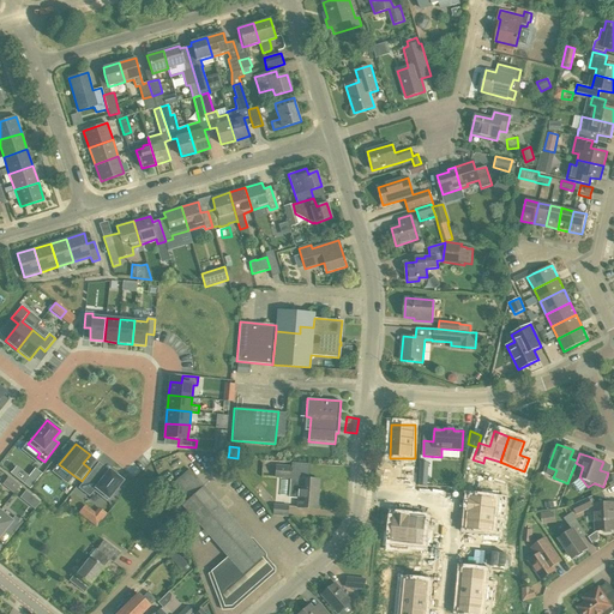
[(319,480),(308,480),(309,464),(293,463),(293,465),(276,464),(275,477),(290,480),(289,498),(298,498),(298,507),(317,509),(319,480)]
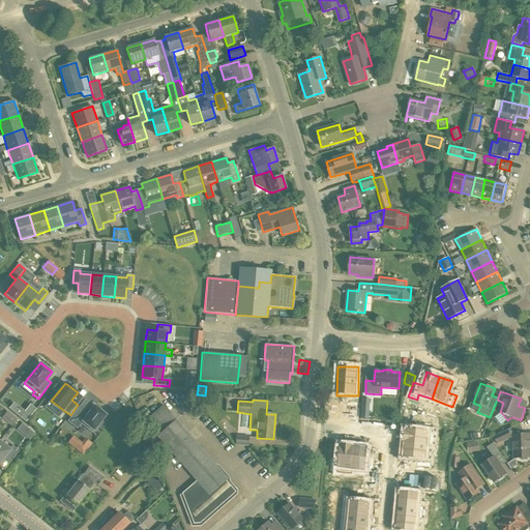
[(30,405),(25,411),(20,417),(25,421),(36,409),(30,405)]
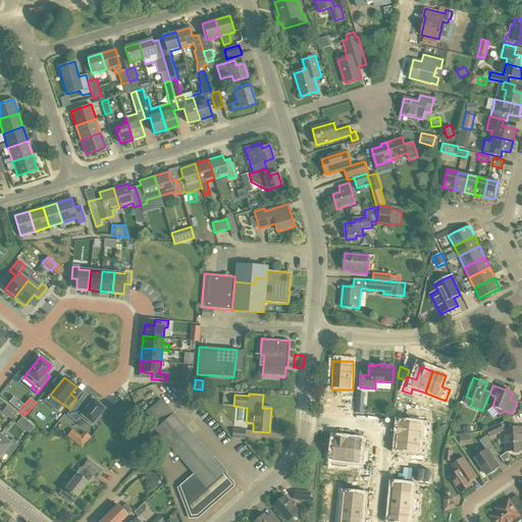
[(45,404),(54,412),(58,408),(49,400),(45,404)]
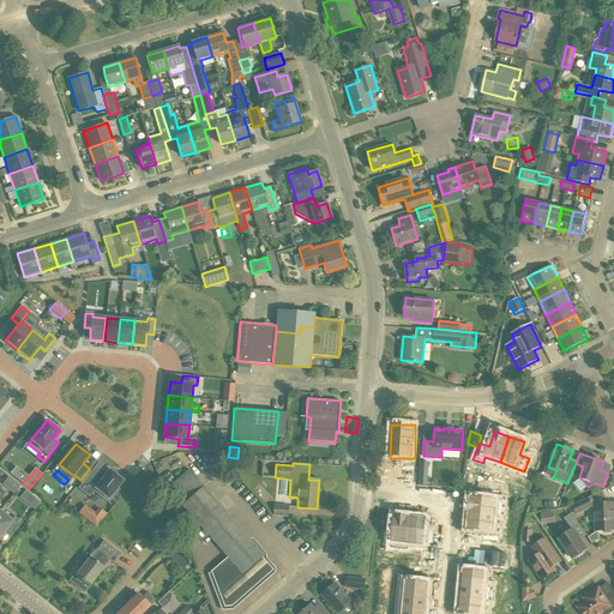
[(97,477),(90,473),(78,488),(89,497),(94,492),(107,501),(122,481),(109,470),(108,471),(103,479),(100,475),(97,477)]
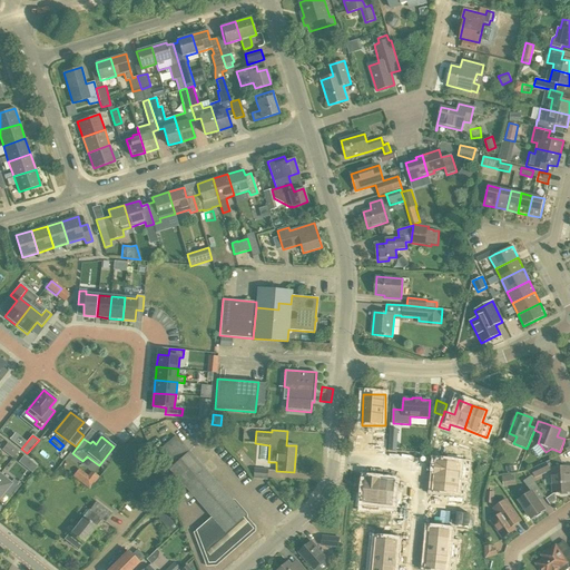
[(231,499),(177,438),(157,455),(189,492),(187,493),(184,490),(177,494),(186,503),(194,497),(210,517),(193,532),(206,567),(216,566),(255,531),(255,527),(247,518),(247,513),(235,500),(231,499)]
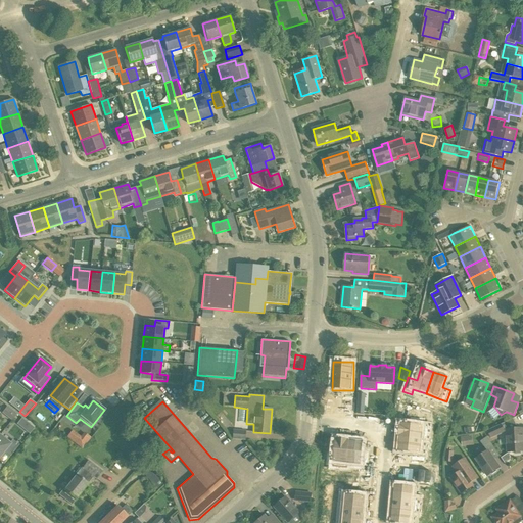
[(401,425),(400,437),(423,439),(426,439),(427,427),(424,427),(425,419),(410,417),(410,425),(401,425)]
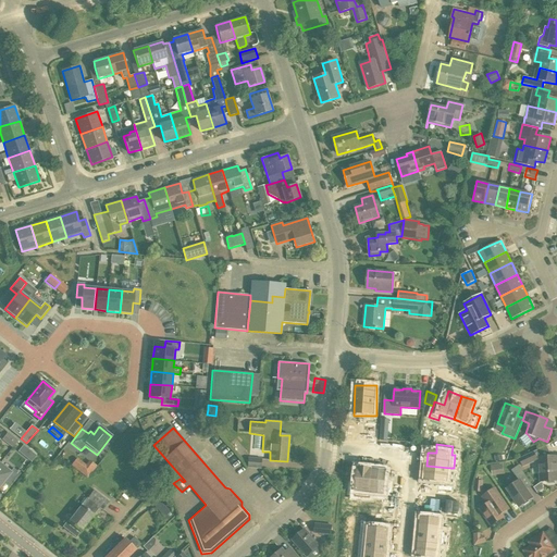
[(36,456),(32,452),(26,458),(32,461),(36,456)]
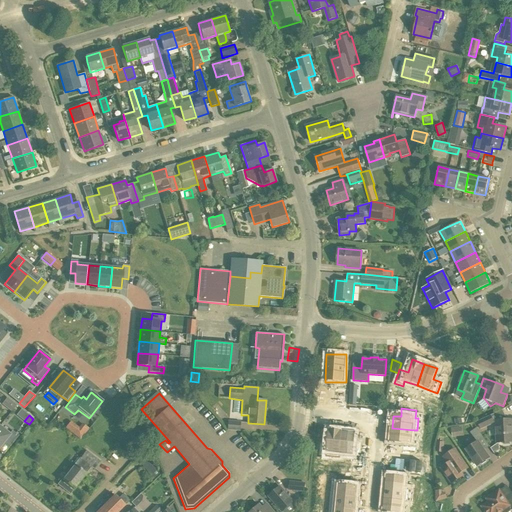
[(491,415),(477,422),(481,430),(494,423),(491,415)]
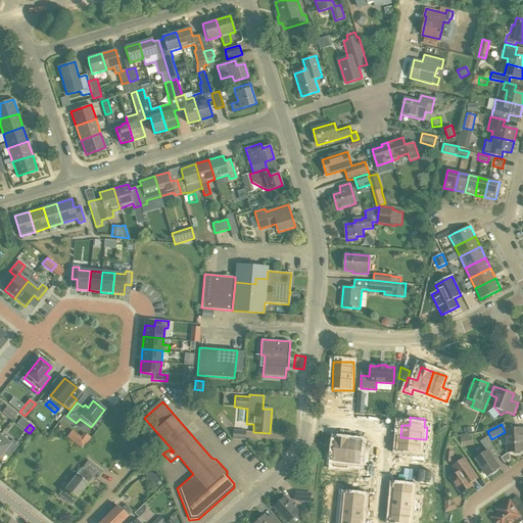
[(245,440),(246,430),(233,429),(232,439),(245,440)]
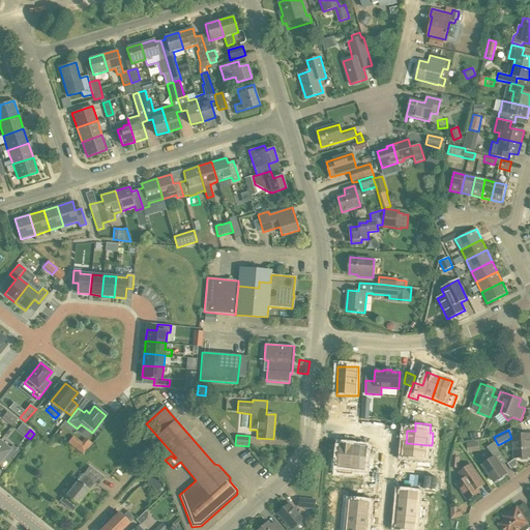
[(529,435),(513,435),(514,458),(520,458),(521,459),(522,460),(528,460),(529,459),(529,458),(529,457),(529,435)]
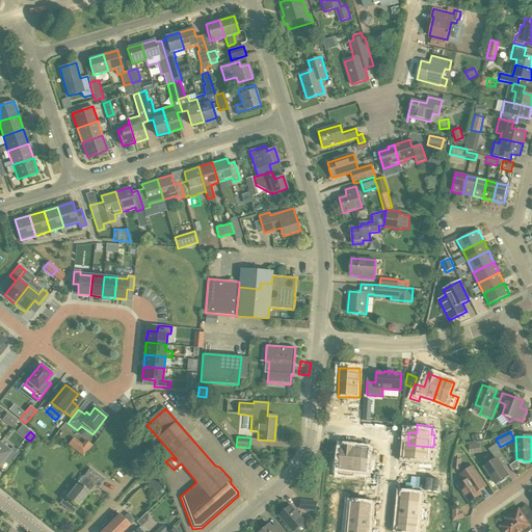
[(5,460),(10,464),(20,452),(12,447),(9,451),(0,443),(0,463),(3,460),(5,460)]
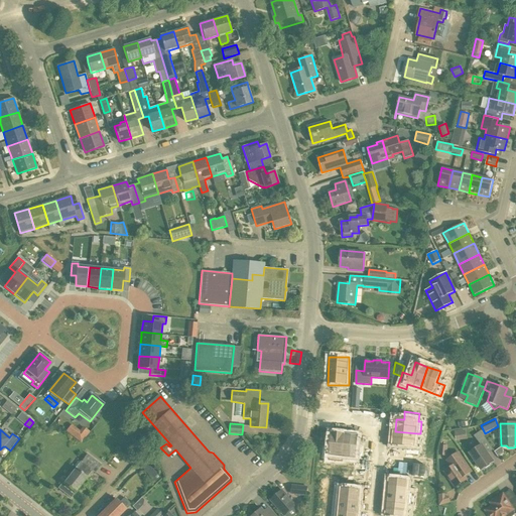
[(480,444),(487,440),(481,430),(474,435),(480,444)]
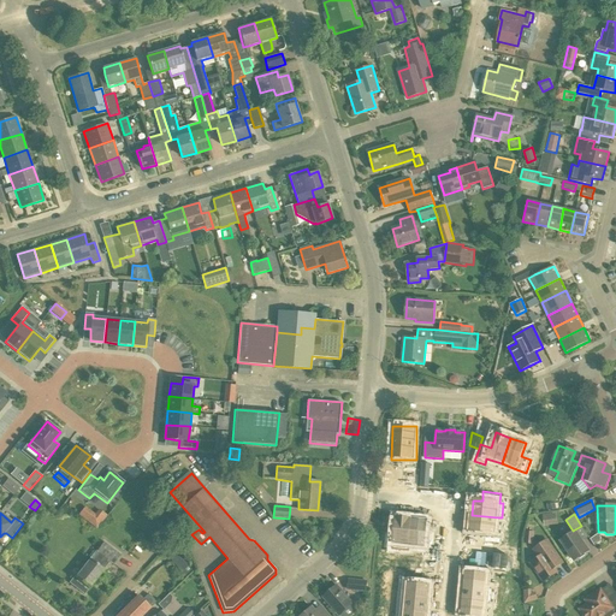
[(498,517),(472,515),(469,529),(486,531),(485,542),(499,543),(501,532),(497,532),(498,517)]
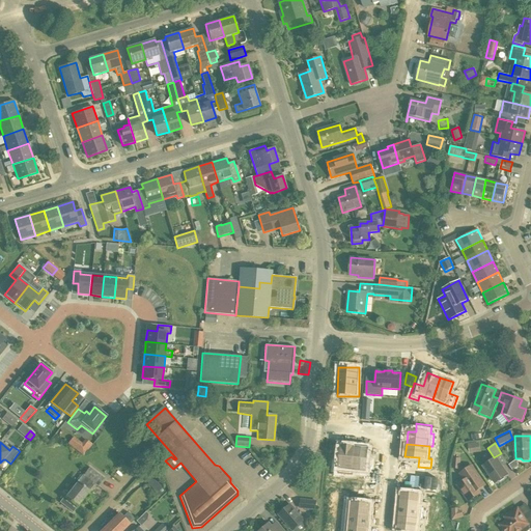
[(352,474),(352,472),(354,447),(341,446),(340,459),(332,459),(331,472),(352,474)]
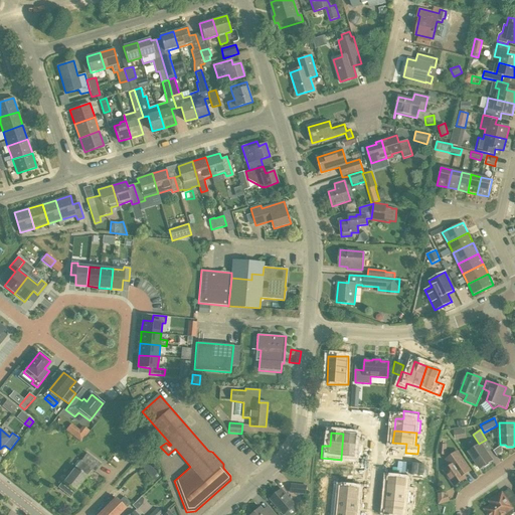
[(343,434),(341,458),(362,460),(363,445),(354,444),(355,435),(343,434)]
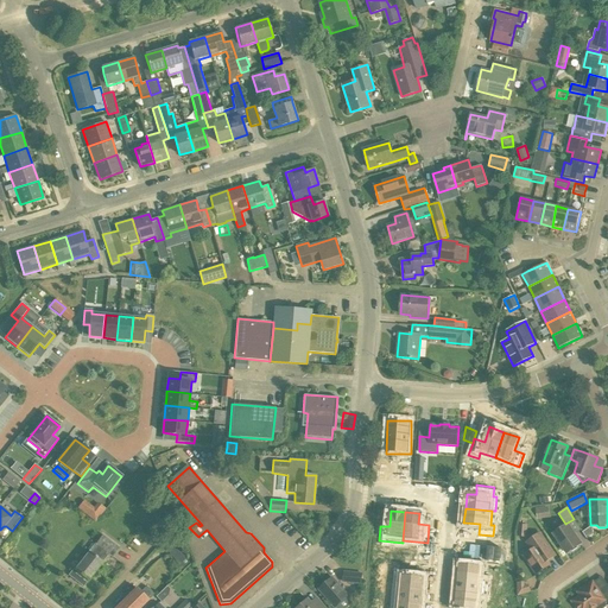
[(567,553),(581,544),(568,524),(553,533),(567,553)]
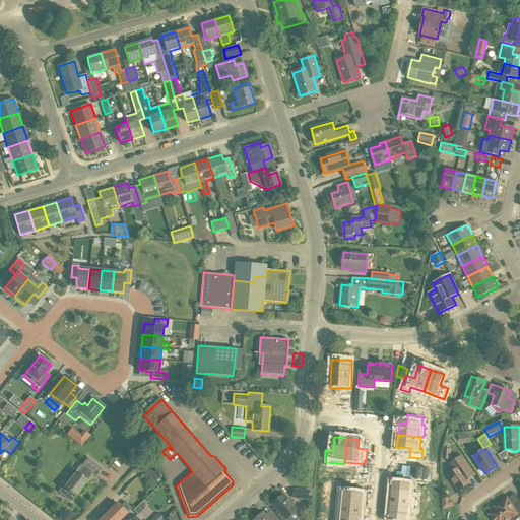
[(246,460),(257,457),(254,449),(243,452),(246,460)]
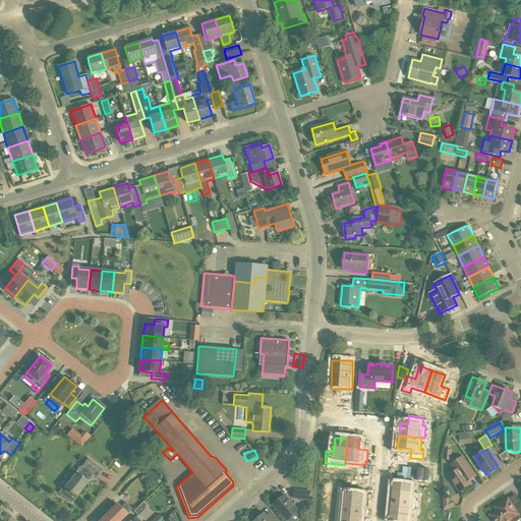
[(127,476),(135,462),(122,454),(114,468),(127,476)]
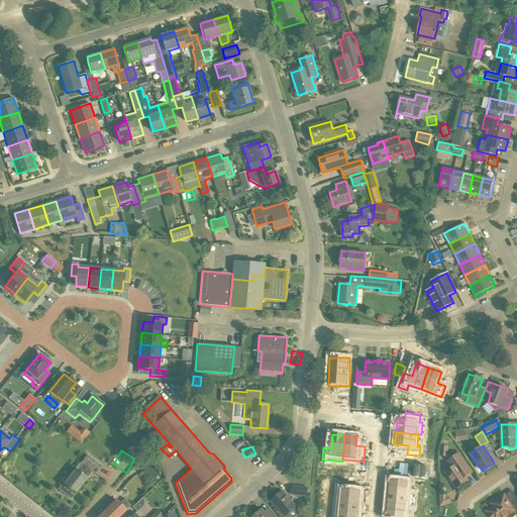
[(455,489),(468,481),(466,477),(472,473),(458,453),(447,461),(452,468),(445,473),(455,489)]
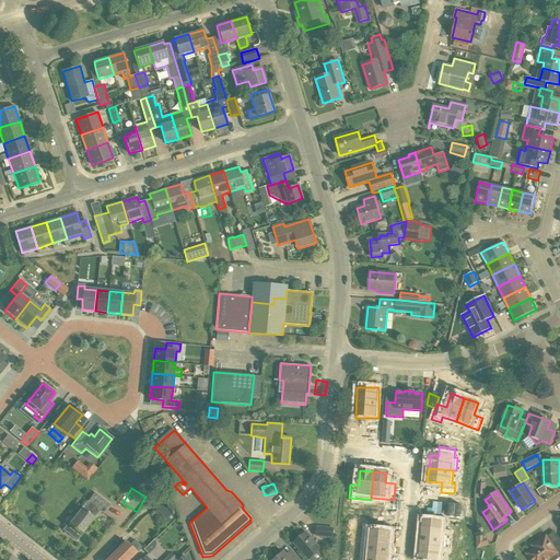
[(103,513),(111,504),(95,492),(82,508),(69,524),(68,523),(62,529),(77,540),(81,535),(94,517),(100,511),(103,513)]
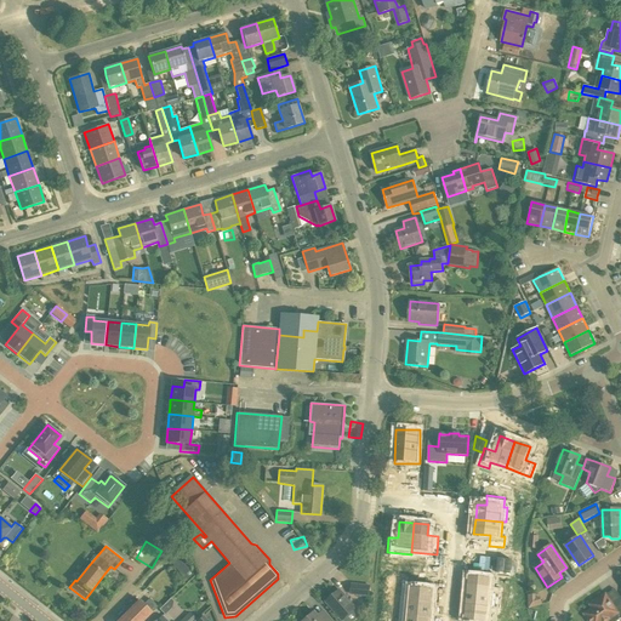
[(186,581),(193,574),(181,546),(167,558),(186,581)]
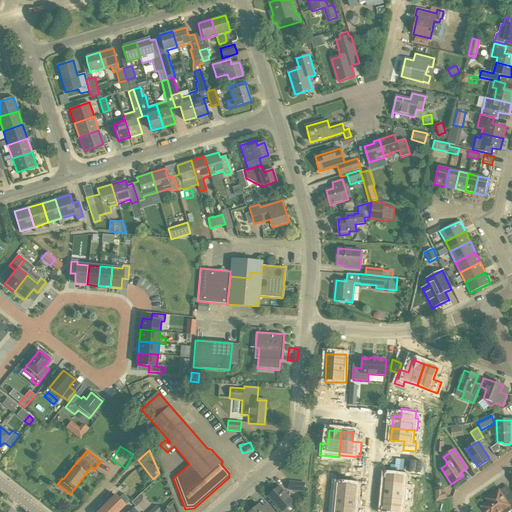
[(385,488),(406,491),(407,478),(387,476),(385,488)]
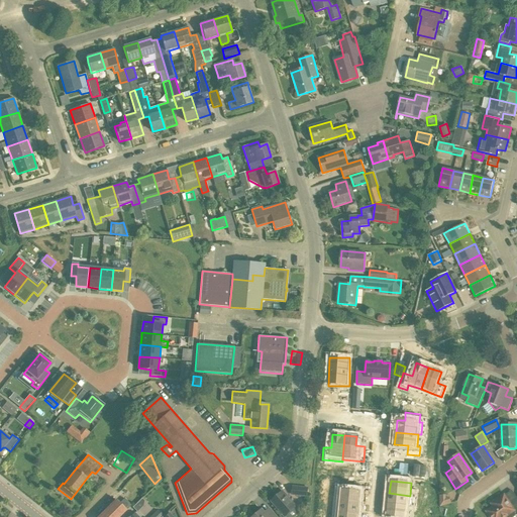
[(308,497),(309,488),(292,487),(291,495),(308,497)]
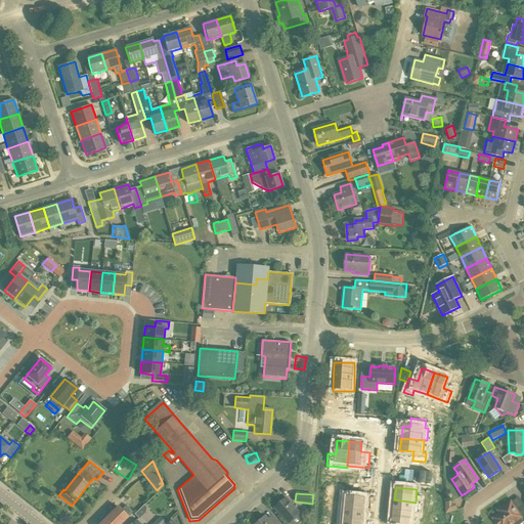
[(342,509),(363,511),(364,498),(343,496),(342,509)]
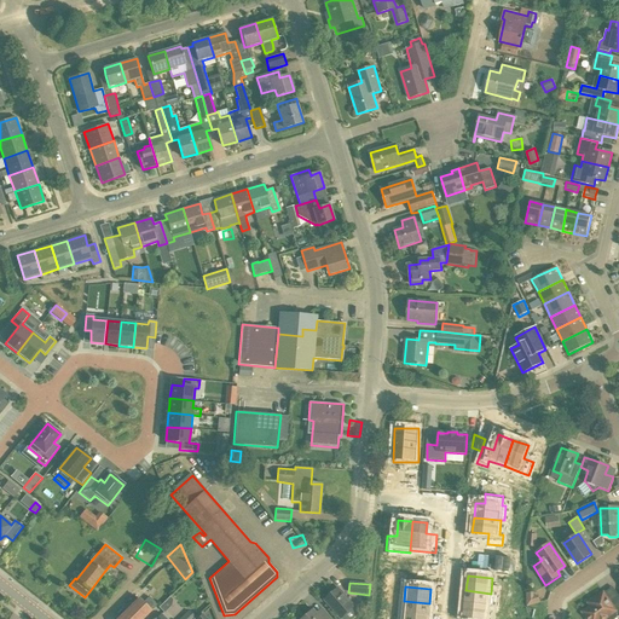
[(341,618),(354,607),(337,589),(325,600),(341,618)]
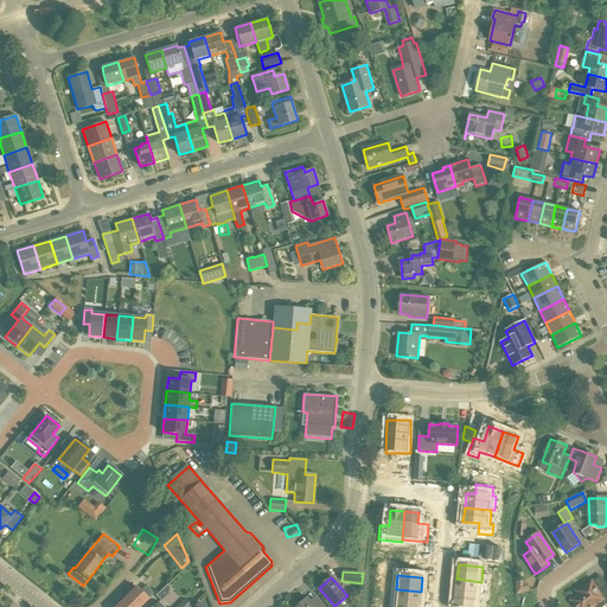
[(455,593),(480,595),(486,595),(487,582),(481,582),(457,579),(455,593)]
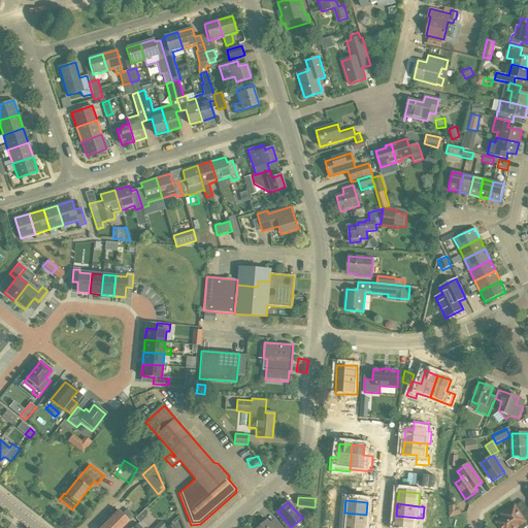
[(464,509),(459,509),(459,504),(454,504),(454,515),(464,516),(464,509)]
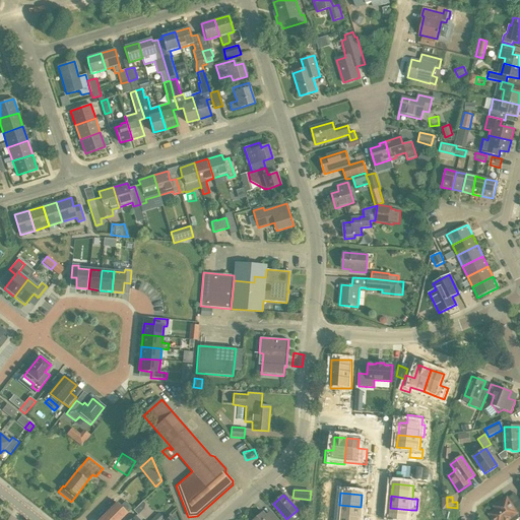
[(512,506),(507,498),(500,503),(499,504),(499,505),(500,507),(489,514),(493,519),(508,519),(510,519),(516,519),(519,517),(519,501),(512,506)]
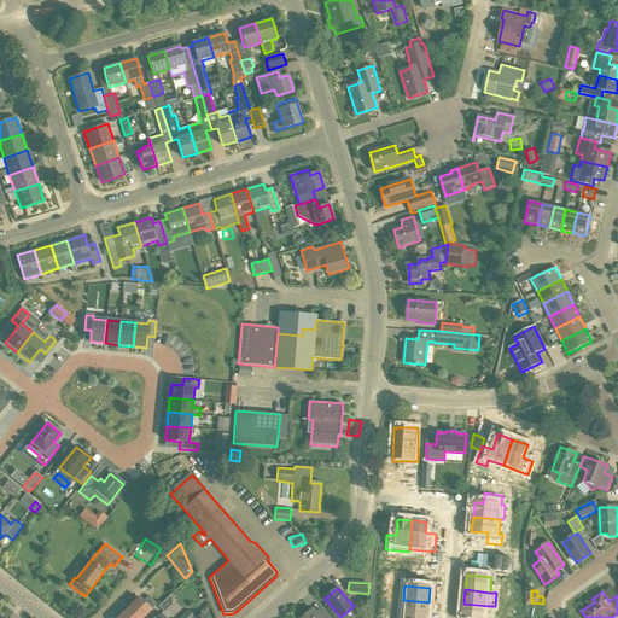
[(157,604),(149,595),(143,601),(139,598),(117,617),(141,617),(151,610),(157,604)]
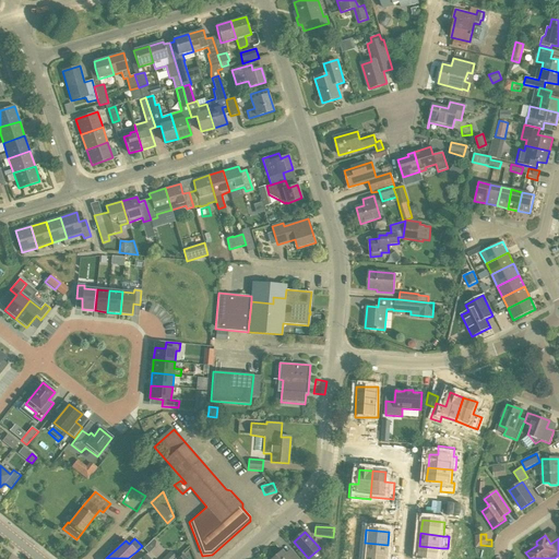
[(364,556),(387,557),(388,545),(365,543),(364,556)]
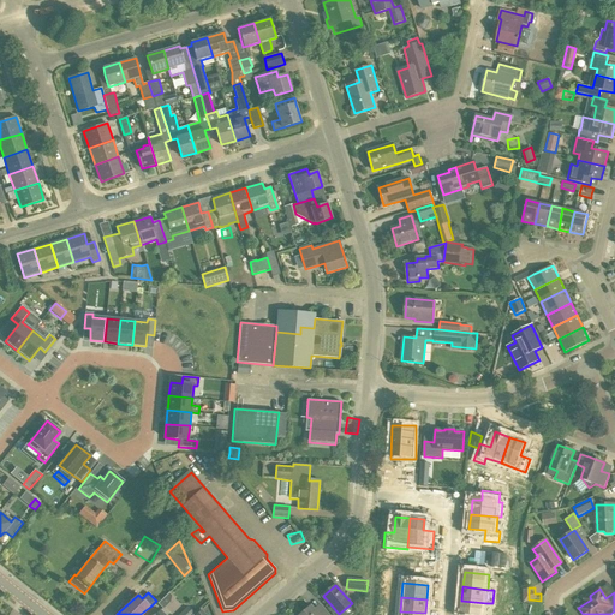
[(470,614),(484,614),(487,603),(461,601),(460,614),(470,614)]
